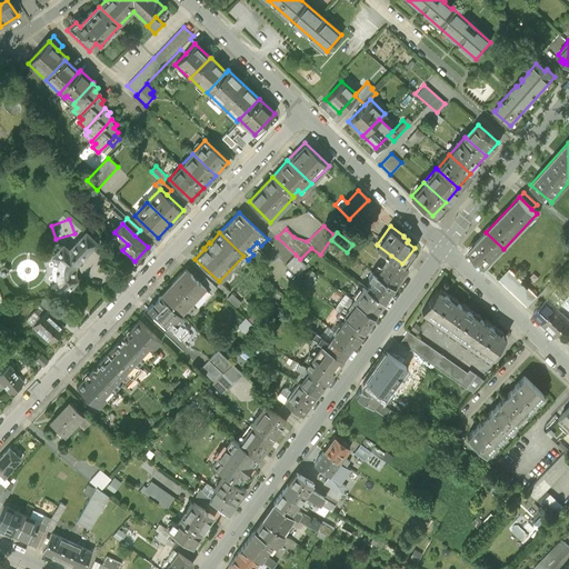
[(468,250),(486,267),(503,249),(486,232),(468,250)]
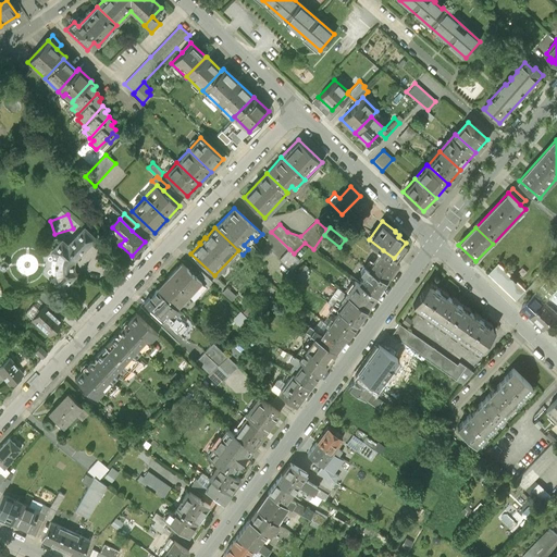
[(52,251),(57,257),(56,260),(56,264),(56,268),(56,272),(57,275),(52,281),(63,291),(77,275),(76,273),(75,269),(75,265),(75,263),(76,260),(78,257),(77,256),(85,247),(86,249),(95,239),(84,230),(67,247),(61,242),(52,251)]
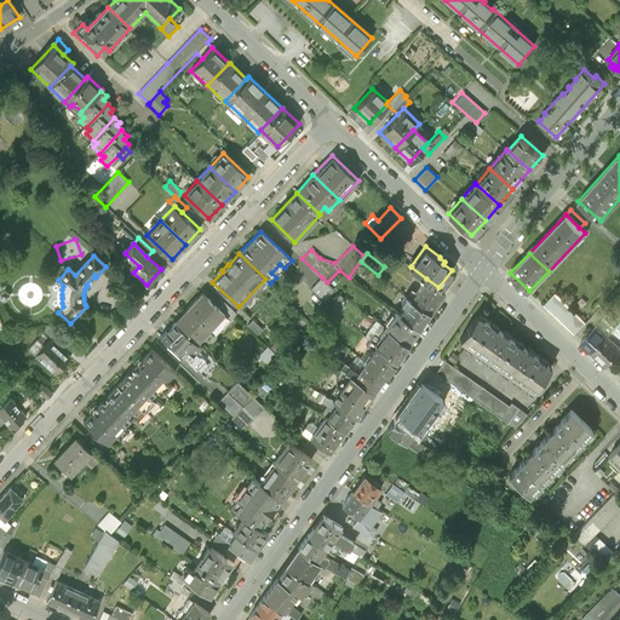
[(334,288),(327,282),(322,277),(311,288),(323,300),(334,288)]
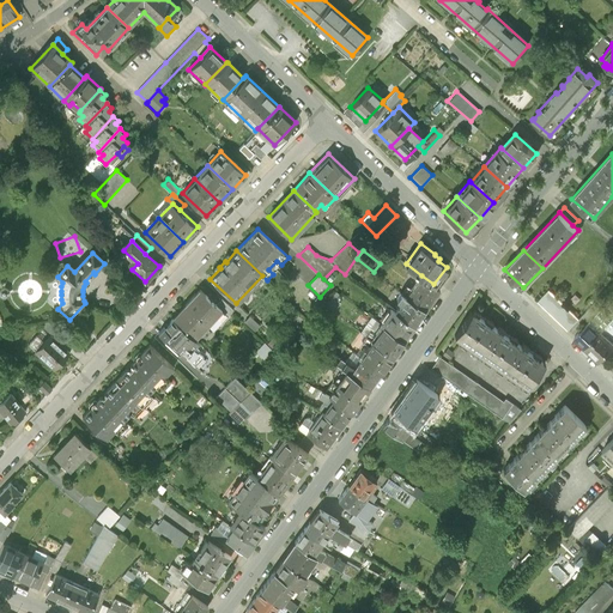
[(422,275),(406,297),(416,304),(417,302),(425,308),(439,289),(434,284),(422,275)]
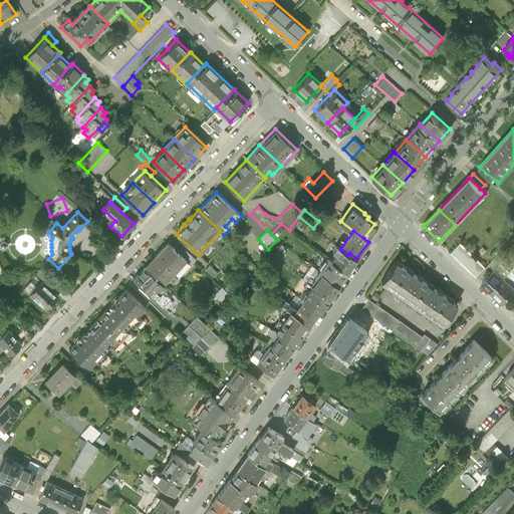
[(484,269),(486,267),(460,242),(451,252),(476,277),(484,269)]
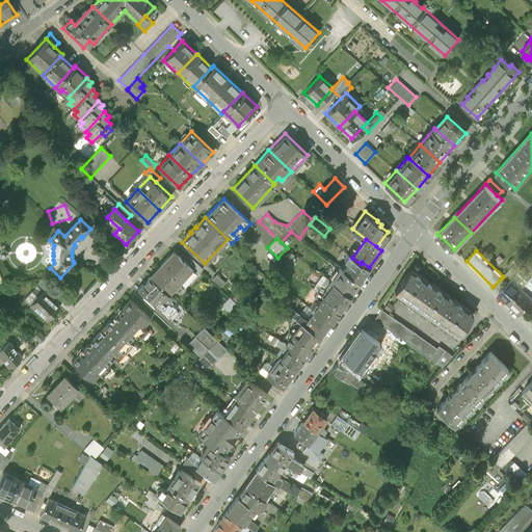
[(174,251),(161,264),(180,283),(192,269),(188,265),(174,251)]
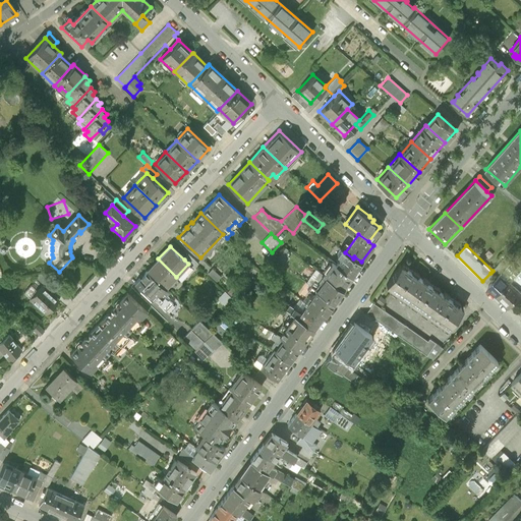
[(340,258),(337,264),(352,275),(361,262),(354,256),(353,258),(345,252),(340,249),(335,255),(340,258)]
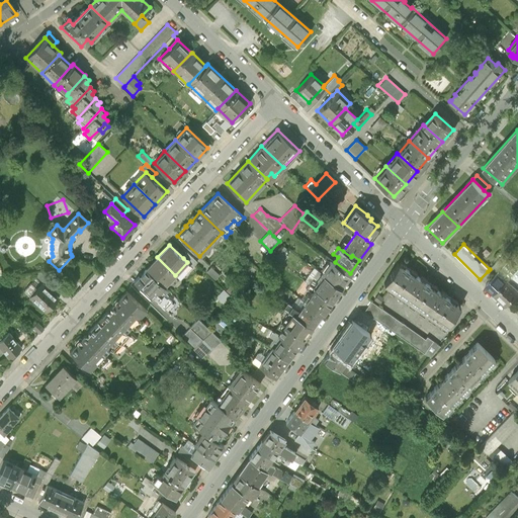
[(338,257),(333,254),(329,250),(325,255),(331,259),(335,262),(338,257)]
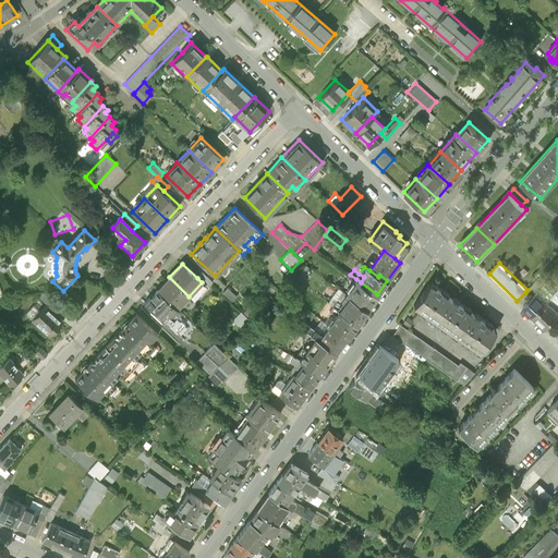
[(202,273),(197,278),(202,282),(207,288),(213,282),(202,273)]
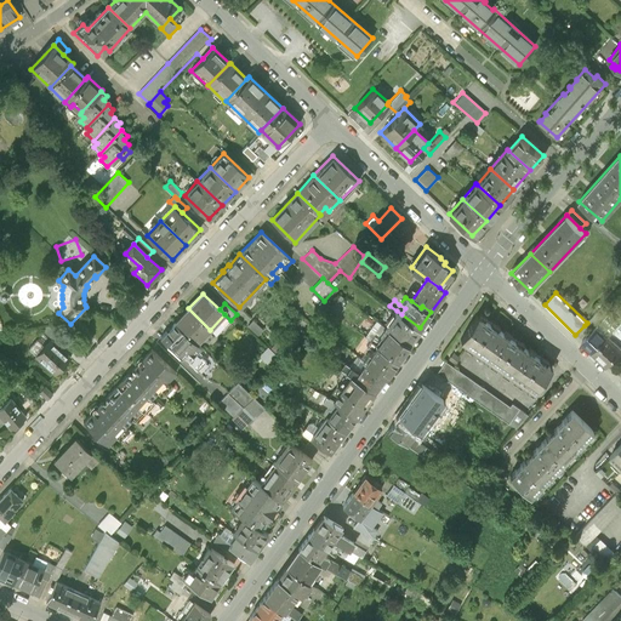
[(197,343),(210,330),(188,308),(175,323),(176,323),(197,343)]
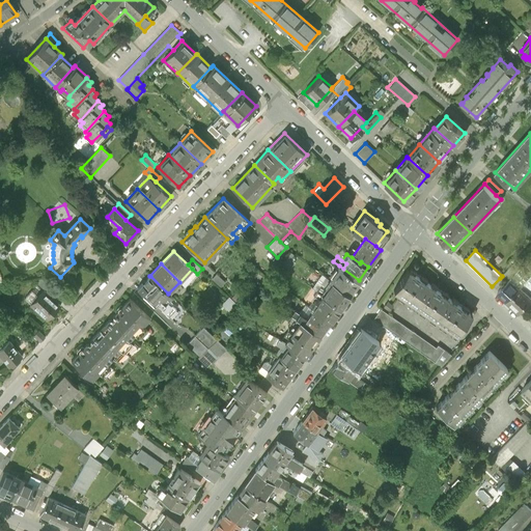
[(339,266),(330,279),(350,294),(359,280),(343,269),(339,266)]
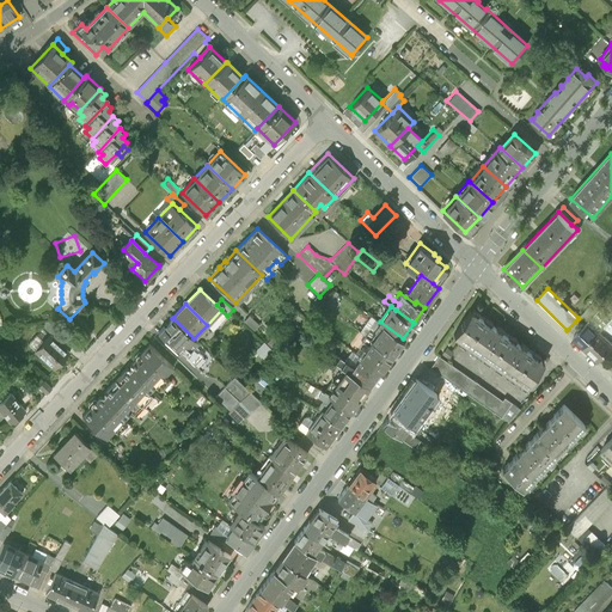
[(594,314),(593,313),(588,308),(579,318),(576,320),(582,325),(587,320),(594,314)]
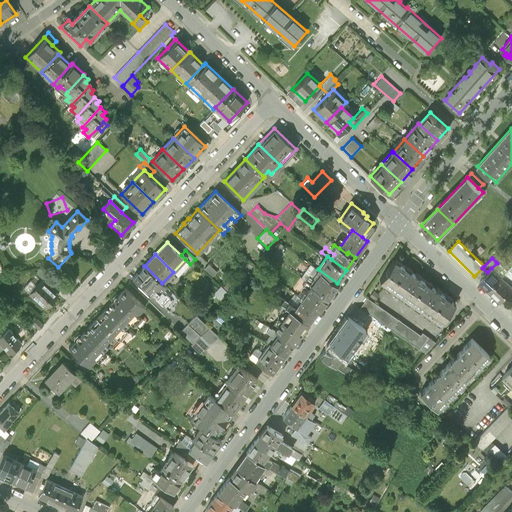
[(497,263),(491,268),(501,278),(502,276),(510,268),(500,258),(496,262),(497,263)]
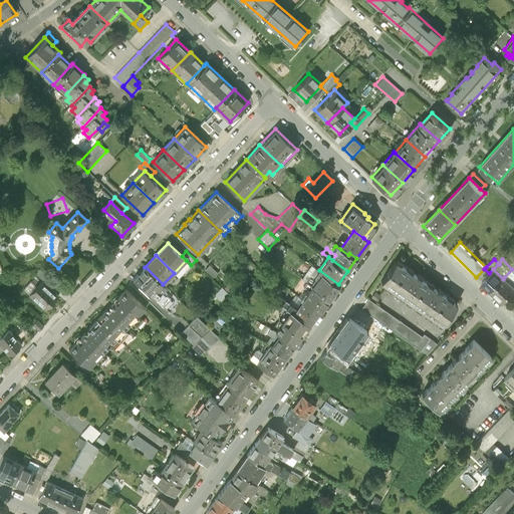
[(443,323),(457,304),(395,260),(380,280),(443,323)]
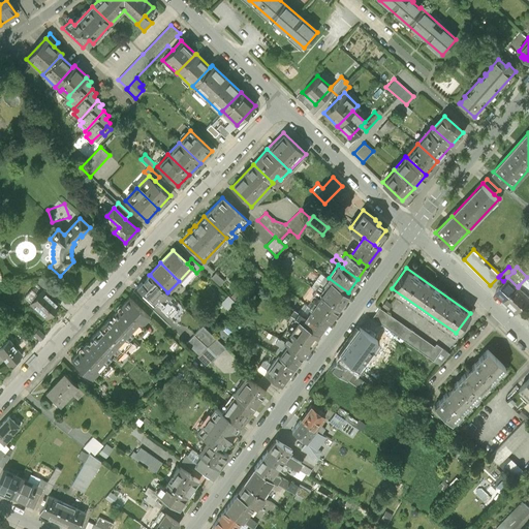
[(224,280),(216,272),(211,277),(220,285),(224,280)]
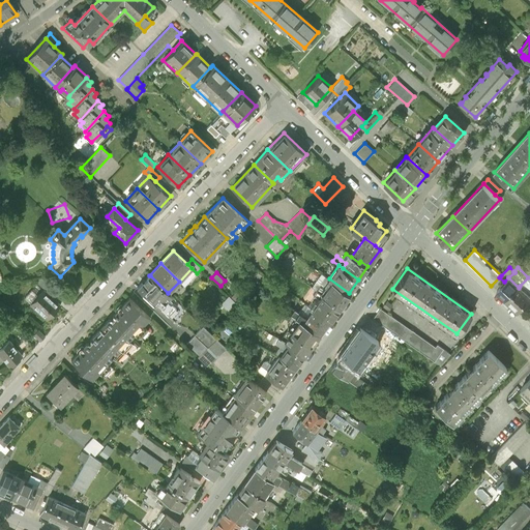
[(311,287),(316,290),(339,306),(349,293),(329,278),(321,272),(311,287)]
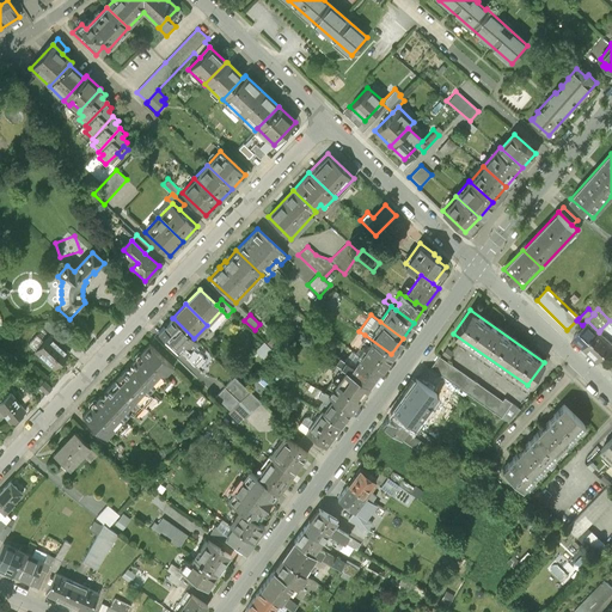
[(611,317),(610,320),(600,330),(611,341),(611,338),(611,317)]
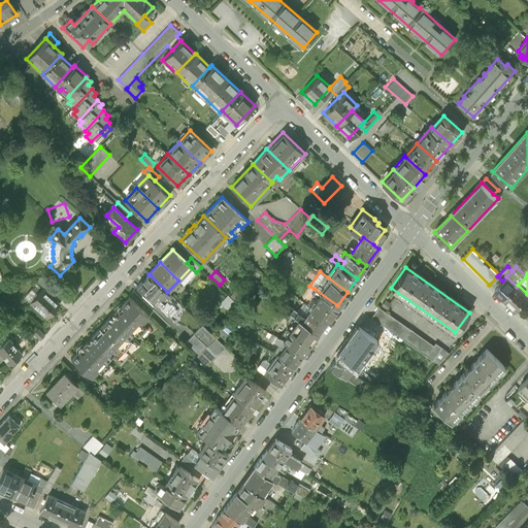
[(171,296),(167,292),(150,274),(141,283),(141,282),(136,287),(159,308),(160,308),(168,317),(175,308),(167,300),(171,296)]
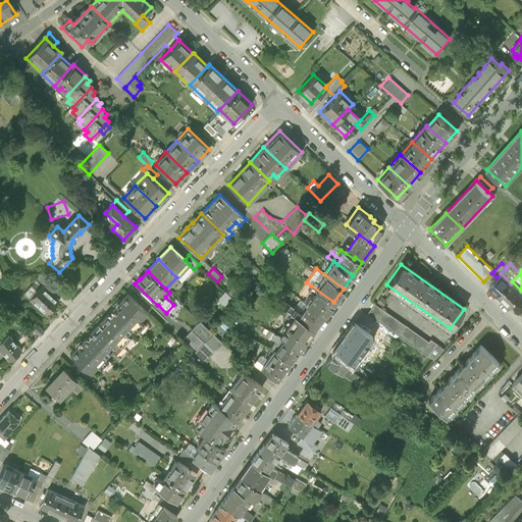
[(42,273),(34,275),(46,288),(51,282),(42,273)]
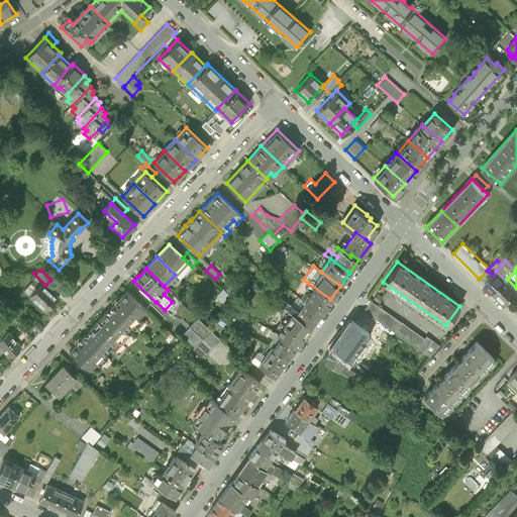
[(494,293),(506,281),(496,271),(492,275),(484,284),(494,293)]
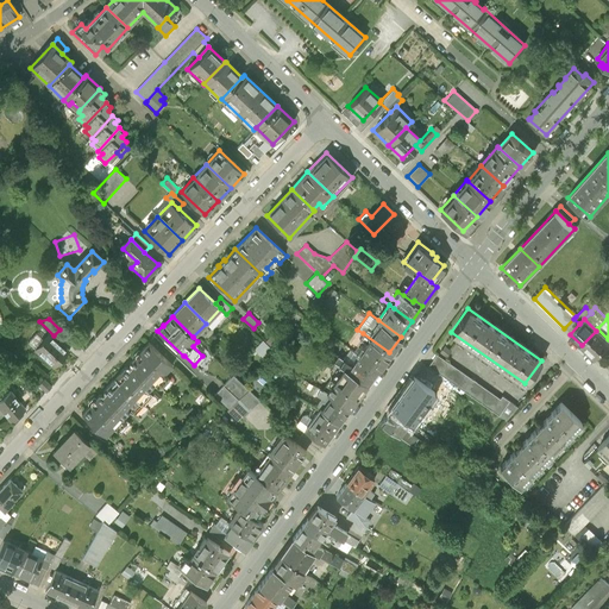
[(597,328),(596,331),(582,345),(595,358),(608,344),(608,339),(597,328)]
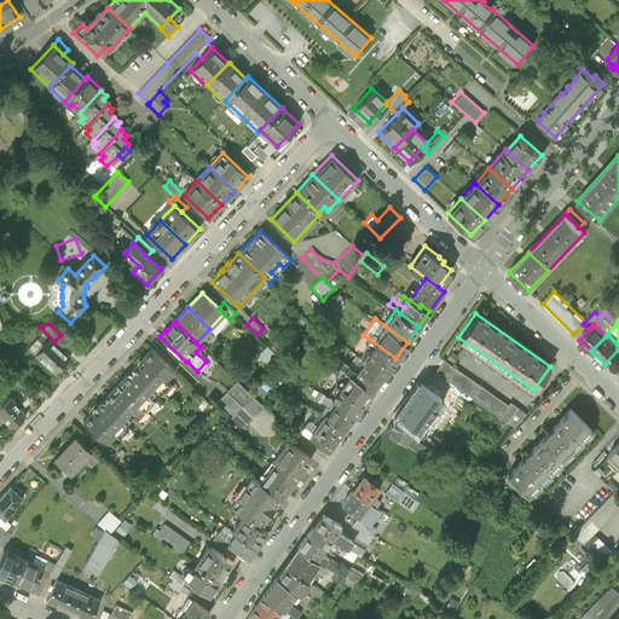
[(278,337),(270,346),(279,354),(287,346),(278,337)]
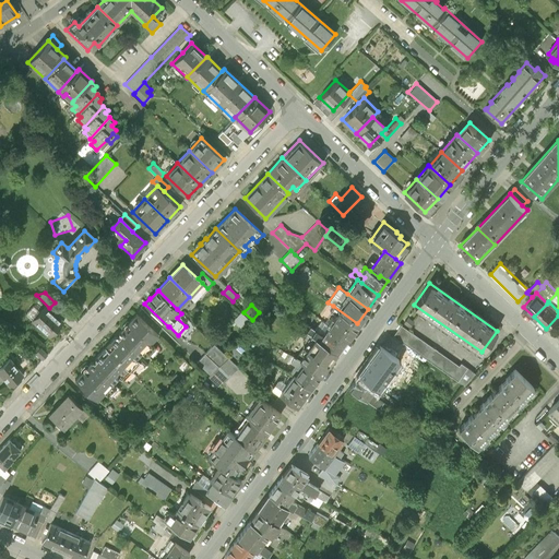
[(25,313),(49,336),(62,323),(46,306),(40,312),(33,306),(25,313)]
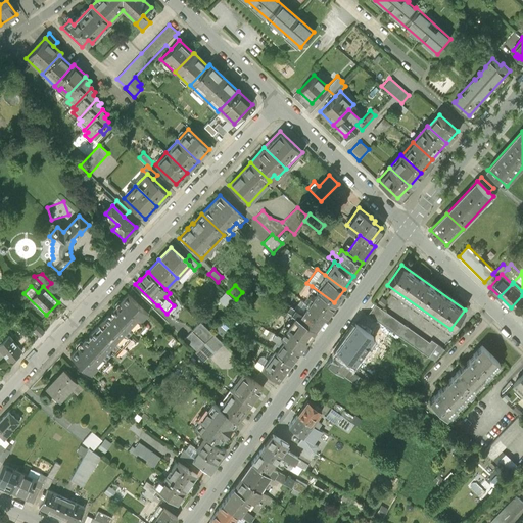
[(325,316),(334,302),(312,286),(308,290),(314,294),(312,296),(311,295),(305,302),(308,303),(325,316)]
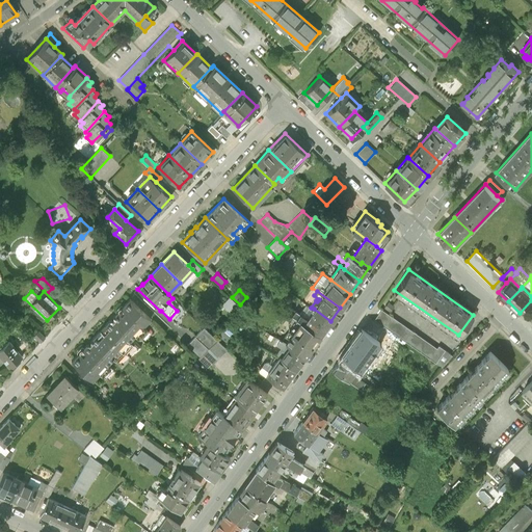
[(229,312),(237,304),(230,297),(221,304),(229,312)]
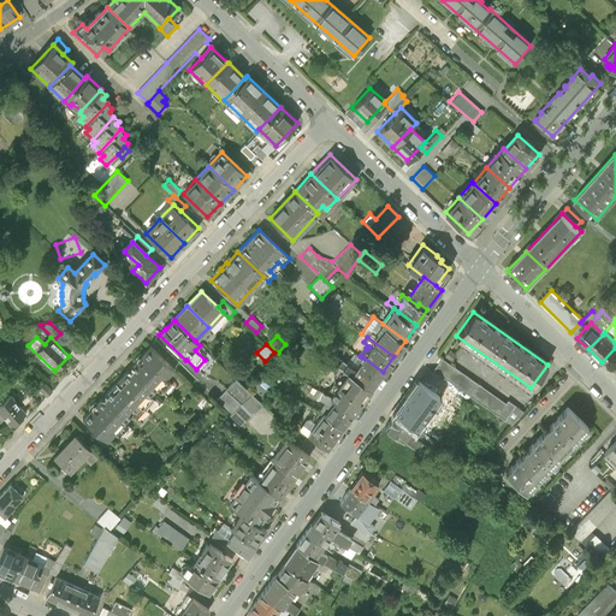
[(134,418),(152,398),(149,396),(155,389),(160,394),(170,383),(166,378),(173,369),(149,347),(129,368),(102,396),(82,418),(106,442),(114,432),(119,437),(129,426),(124,422),(131,415),(134,418)]
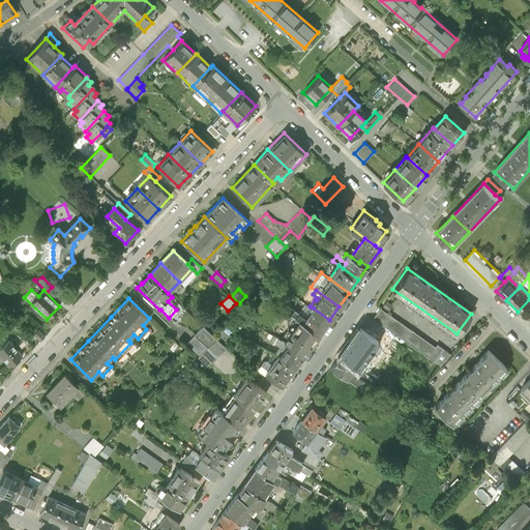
[(388,311),(392,305),(386,301),(382,306),(388,311)]
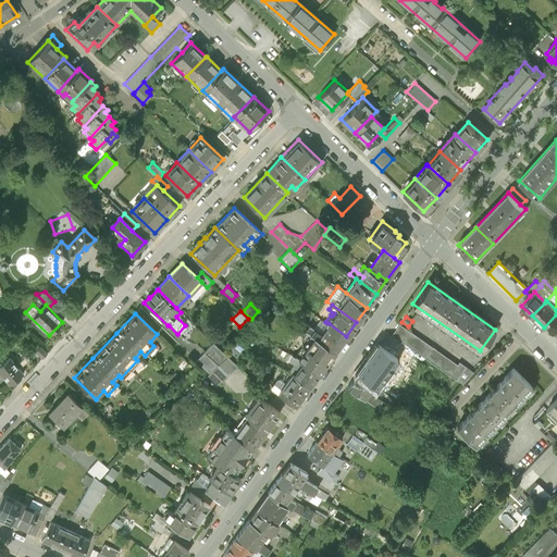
[(304,327),(306,329),(336,349),(346,336),(329,323),(321,333),(310,324),(308,327),(306,325),(304,327)]
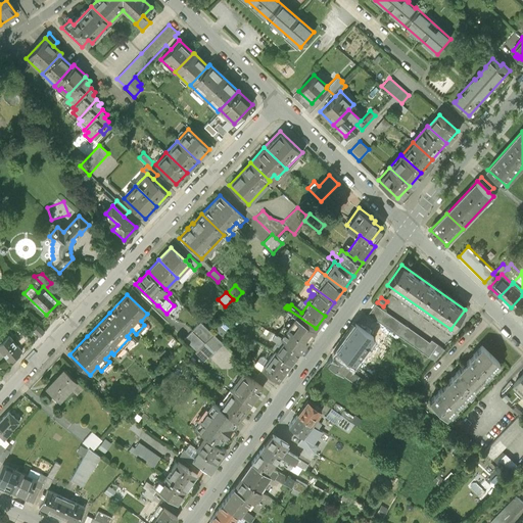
[(375,303),(367,314),(434,362),(444,349),(431,340),(429,342),(375,303)]
